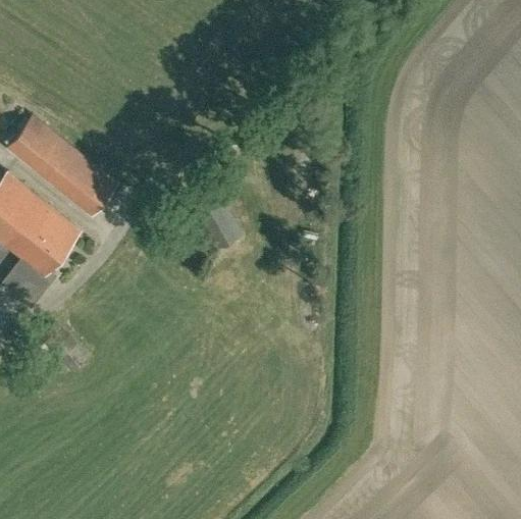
[(118,185),(34,116),(7,148),(92,217),(118,185)]
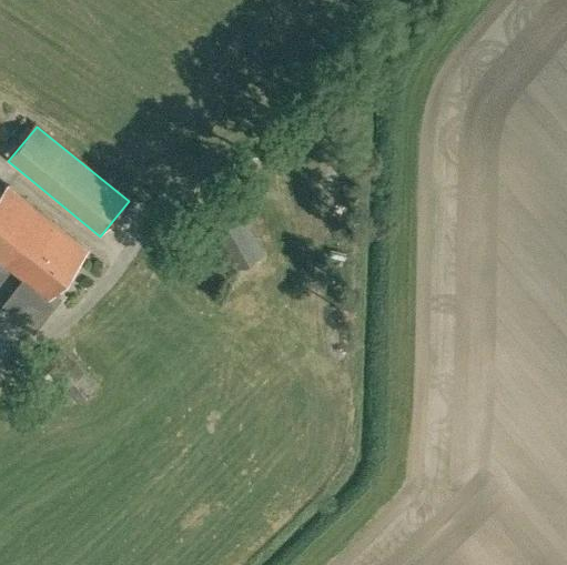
[(0,284),(12,270),(24,280),(49,300),(54,293),(88,252),(8,188),(0,198),(0,260),(1,262),(0,263),(0,284)]
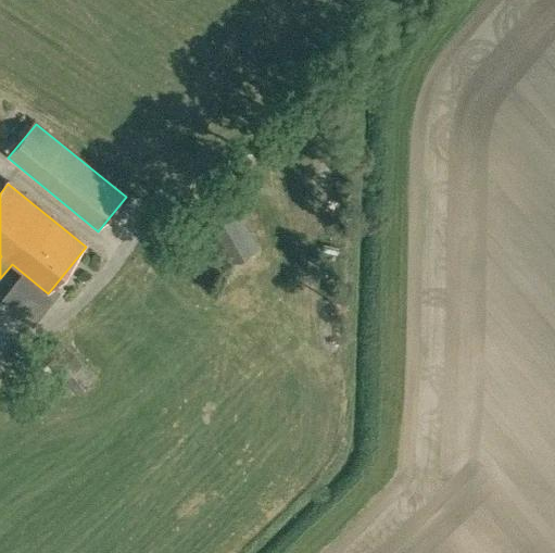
[(229,201),(206,215),(234,258),(256,243),(229,201)]
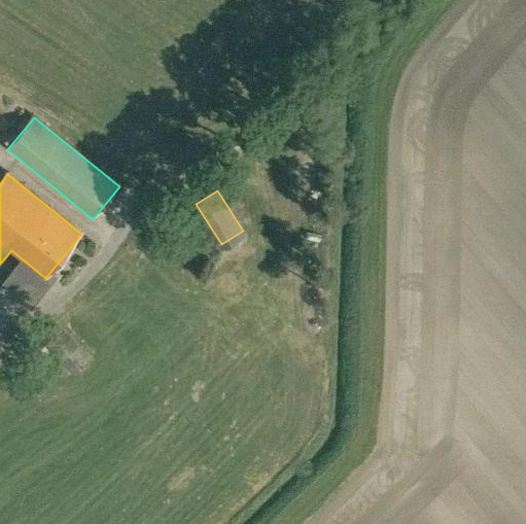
[(57,277),(50,272),(45,278),(23,259),(2,285),(32,309),(57,277)]
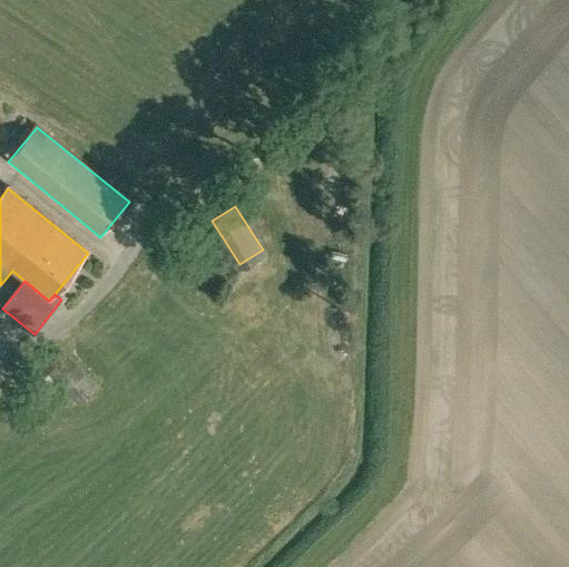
[(65,359),(45,377),(80,413),(99,396),(65,359)]
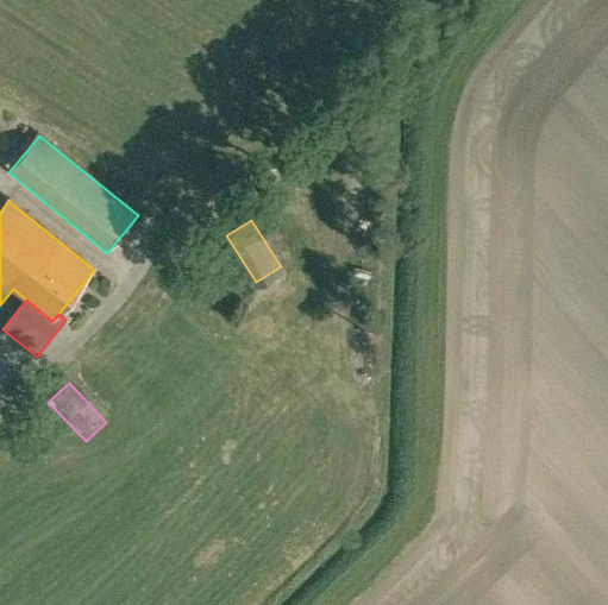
All buildings are outlined.
